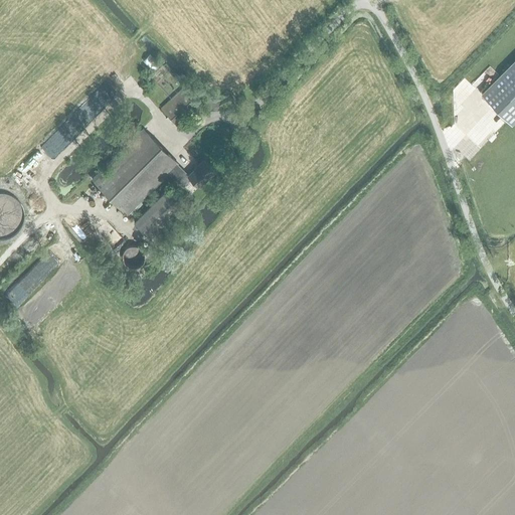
[(148,55),(144,61),(154,67),(158,61),(148,55)]
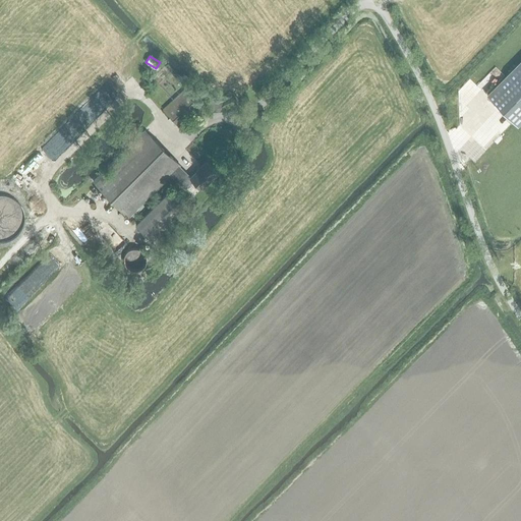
[(518,126),(520,122),(520,60),(487,95),(518,126)]
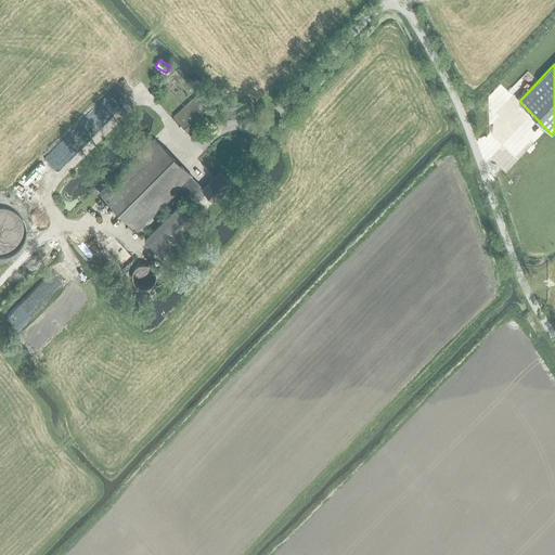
[(216,112),(198,93),(172,116),(190,136),(216,112)]
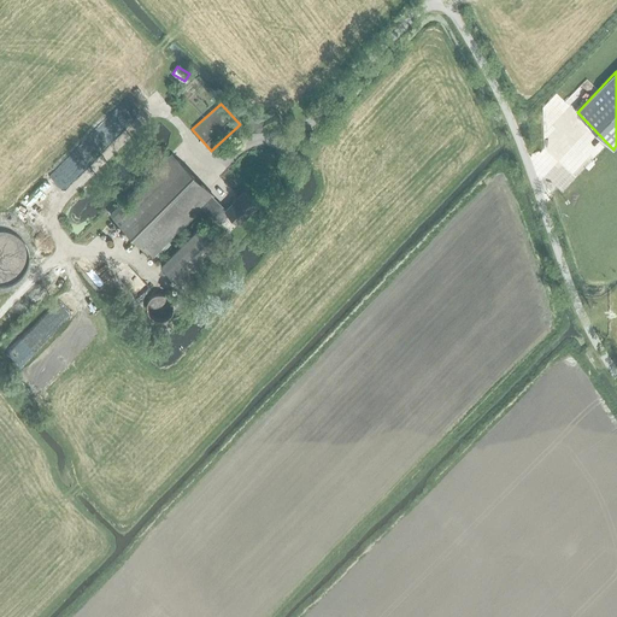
[(110,216),(113,218),(152,257),(201,207),(218,224),(229,215),(239,224),(257,206),(244,193),(225,211),(212,198),(213,197),(171,154),(110,216)]
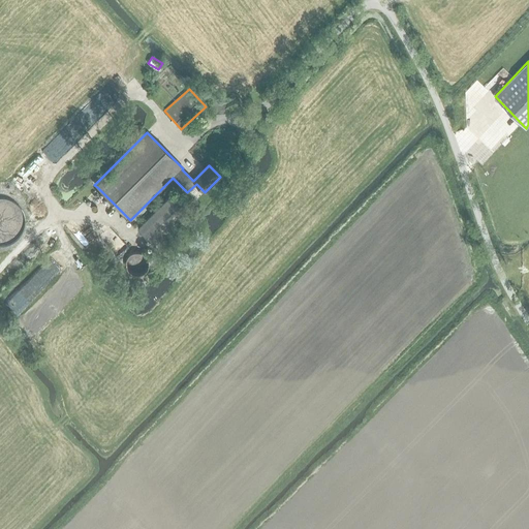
[(40,155),(31,164),(43,177),(53,167),(40,155)]
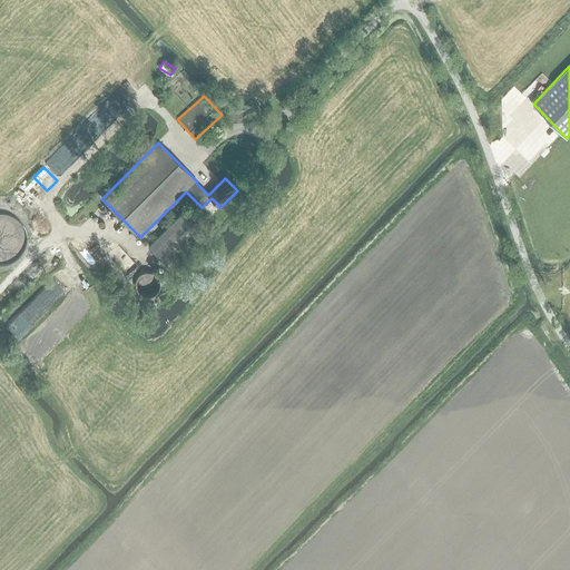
[(209,232),(185,207),(148,245),(173,269),(209,232)]
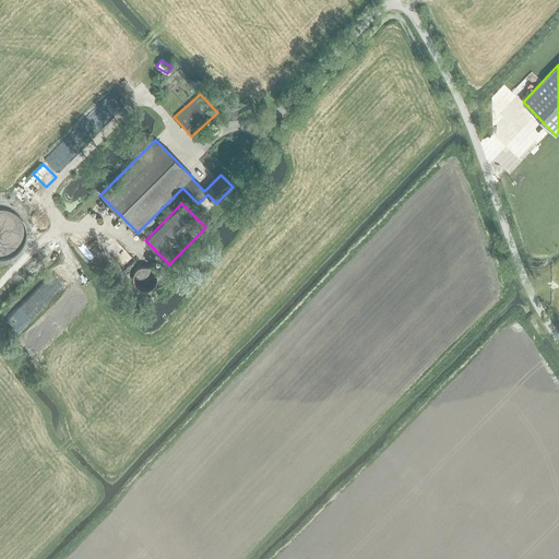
[(113,258),(128,266),(134,257),(119,247),(113,258)]
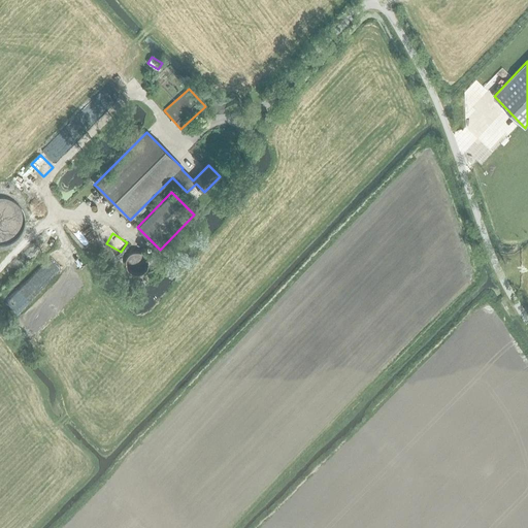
[(126,262),(126,264),(126,265),(127,266),(127,267),(128,268),(128,270),(129,271),(130,271),(131,272),(132,273),(134,273),(135,274),(136,274),(137,274),(139,274),(140,273),(141,273),(142,272),(143,272),(144,271),(145,270),(146,269),(147,268),(147,266),(147,265),(149,264),(149,263),(147,261),(147,260),(147,259),(146,258),(145,257),(145,256),(144,255),(143,254),(141,253),(140,253),(139,253),(138,252),(136,252),(135,253),(134,253),(133,253),(132,254),(131,255),(130,255),(129,256),(128,257),(127,259),(127,260),(126,261),(126,262)]
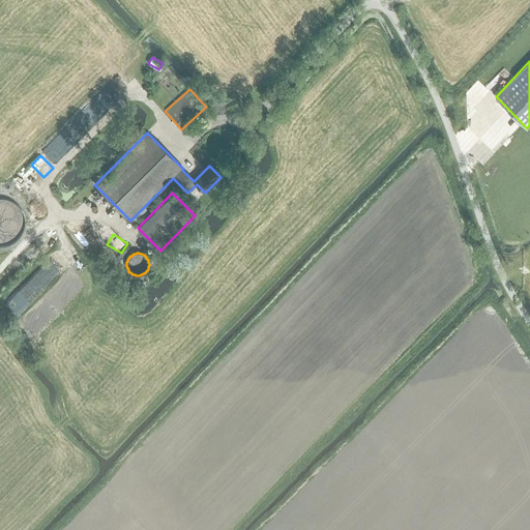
[(19,315),(62,270),(50,258),(6,302),(19,315)]
